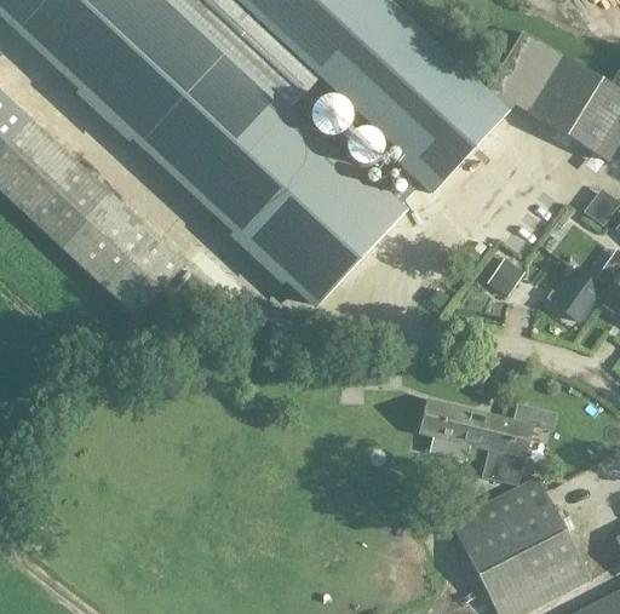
[(377,198),(164,0),(0,0),(0,6),(317,303),(406,207),(385,188),(390,183),(380,174),(372,185),(380,193),(377,198)]
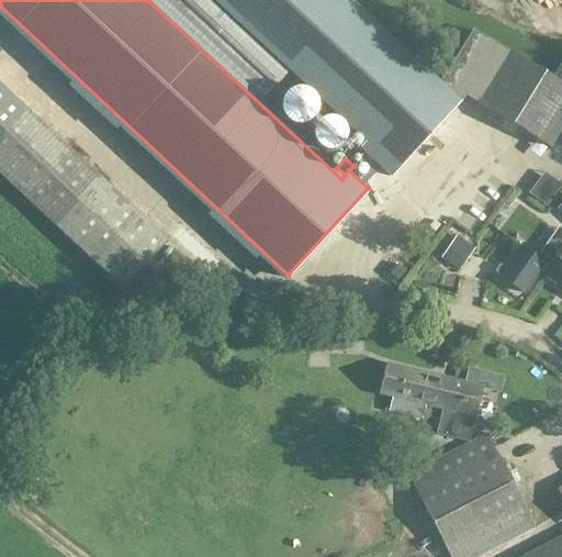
[(157,0),(261,97),(287,69),(211,0),(157,0)]
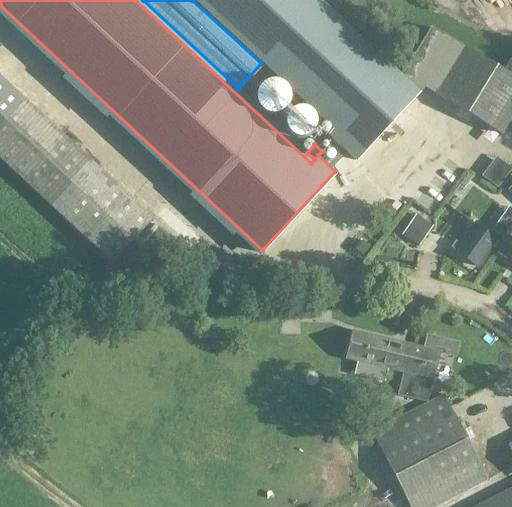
[(398,79),(312,0),(200,0),(335,125),(327,134),(346,151),(354,143),(363,151),(426,84),(502,131),(511,115),(511,57),(504,69),(463,43),(452,61),(449,59),(448,60),(420,50),(407,69),(407,70),(398,79)]
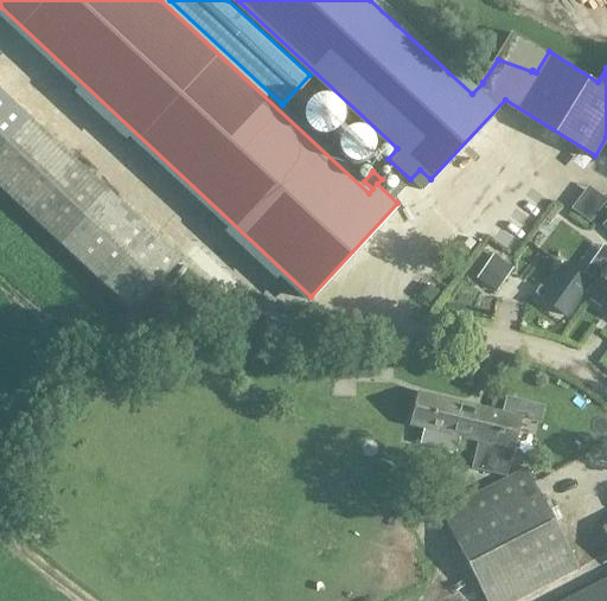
[(13,100),(0,113),(0,185),(132,308),(180,256),(13,100)]
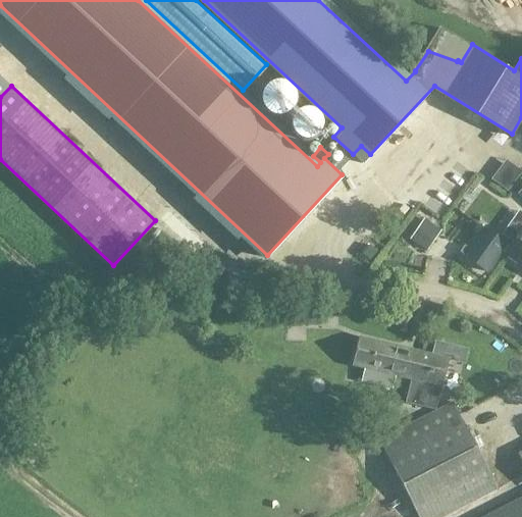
[(429,175),(415,203),(444,218),(457,192),(473,201),(488,173),(457,156),(442,183),(429,175)]
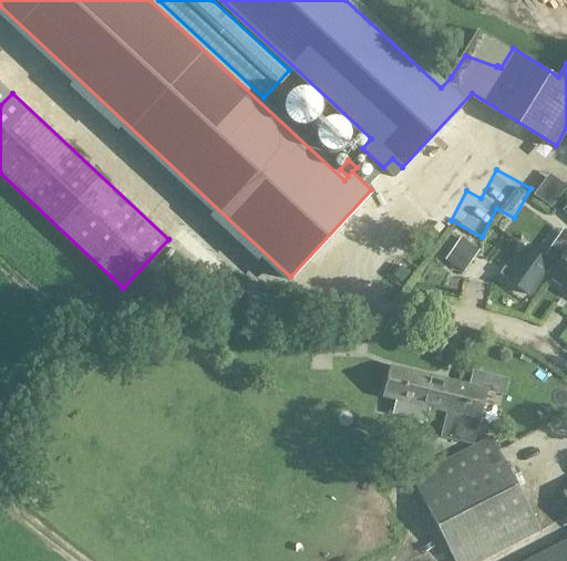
[(409,199),(413,221),(434,216),(430,195),(409,199)]
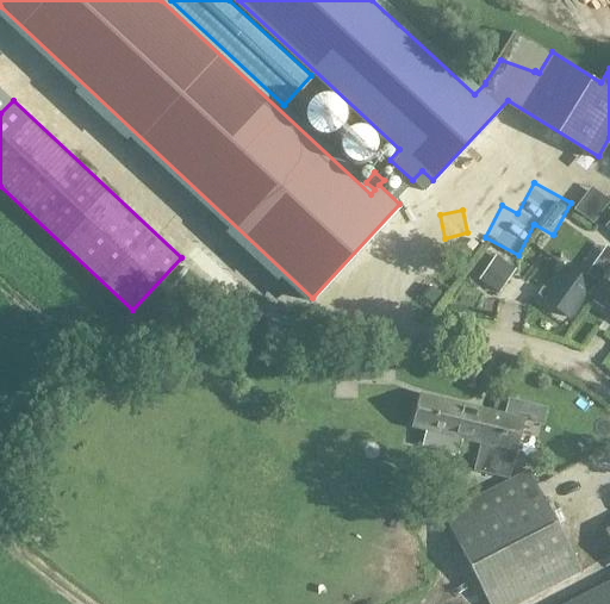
[(479,275),(491,284),(508,260),(496,251),(479,275)]
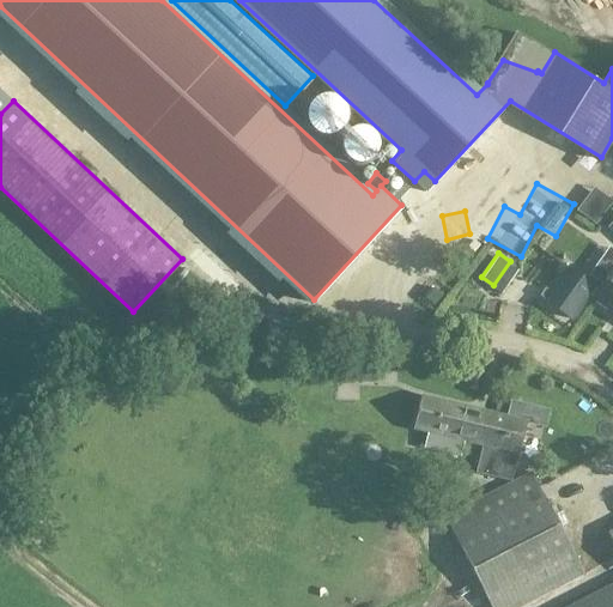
[(571,314),(588,291),(594,283),(569,265),(552,289),(545,284),(540,291),(547,296),(546,297),(571,314)]
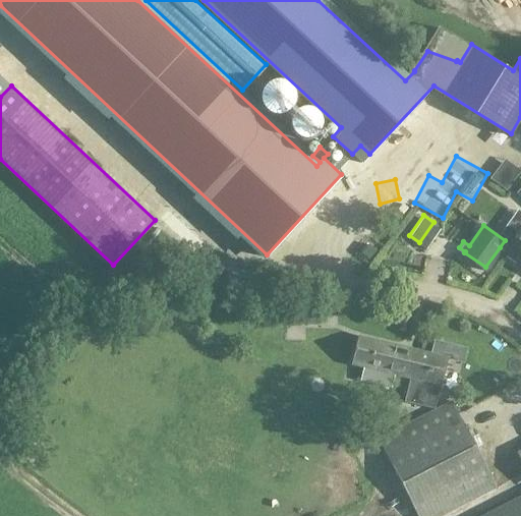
[(505,240),(500,247),(520,262),(520,226),(509,243),(505,240)]
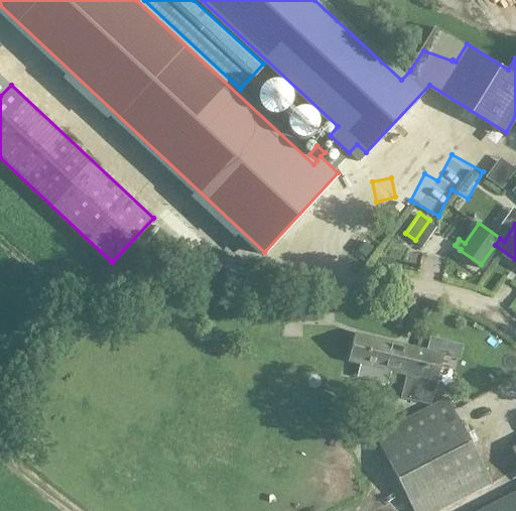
[(316,299),(284,298),(283,317),(316,317),(316,299)]
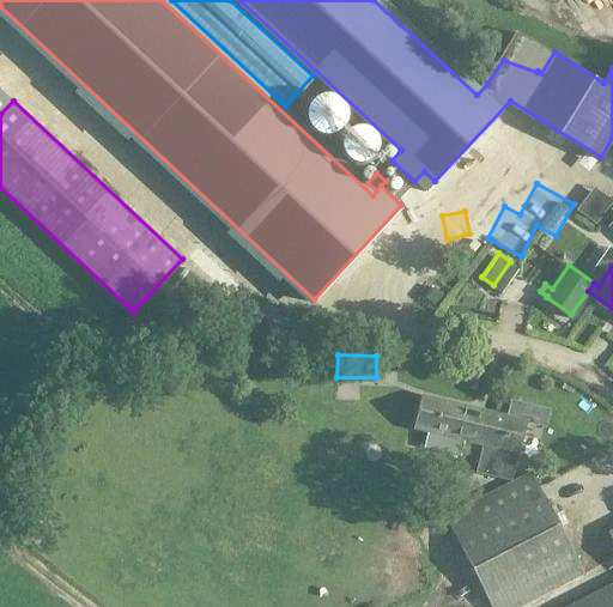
[(526,417),(491,408),(422,392),(413,425),(483,442),(477,469),(507,477),(513,473),(526,417)]
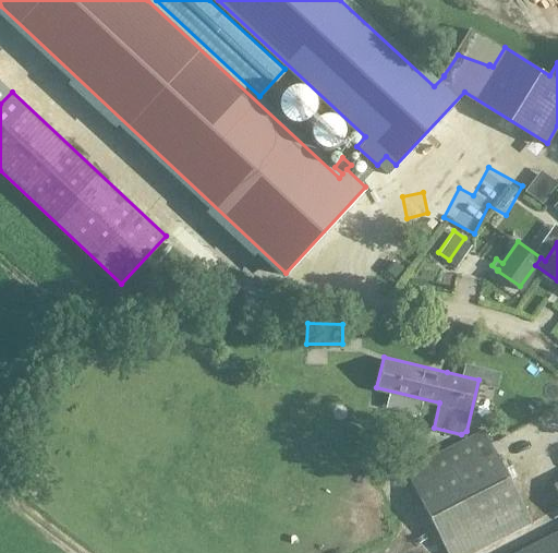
[(463,552),(531,518),(490,440),(484,425),(404,467),(448,552),(463,552)]
